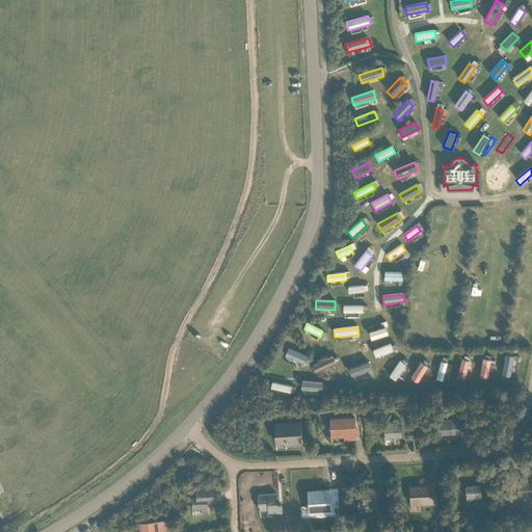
[(388,336),(386,327),(370,333),(372,340),(388,336)]
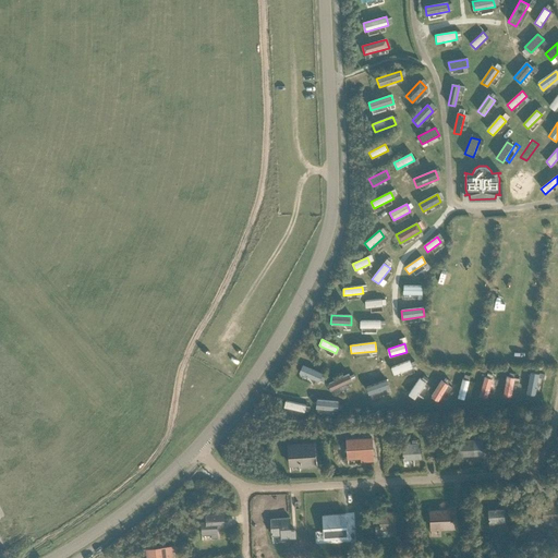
[(368,374),(386,366),(383,360),(365,367),(368,374)]
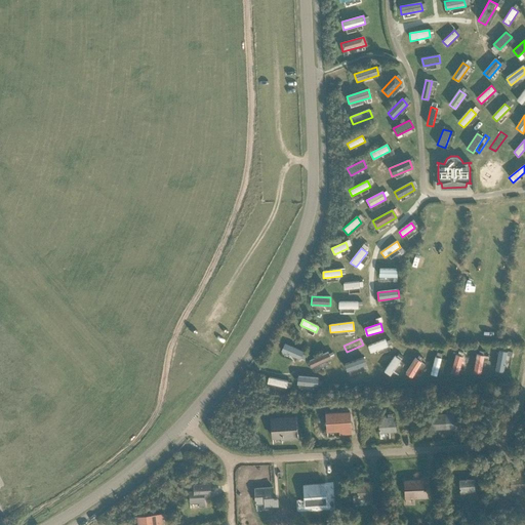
[(389,347),(386,340),(368,347),(371,354),(389,347)]
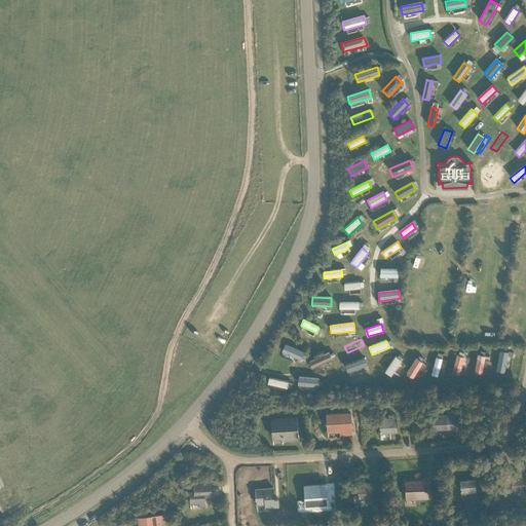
[(304,353),(285,345),(282,352),(300,361),(304,353)]
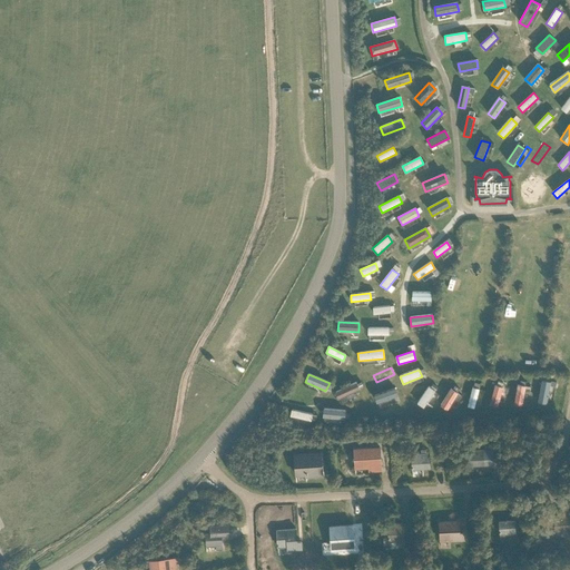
[(547,404),(551,383),(542,381),(539,403),(547,404)]
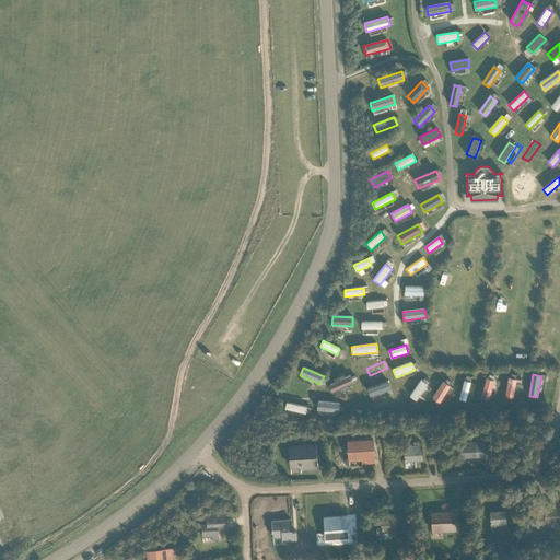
[(353,383),(350,376),(329,386),(331,393),(353,383)]
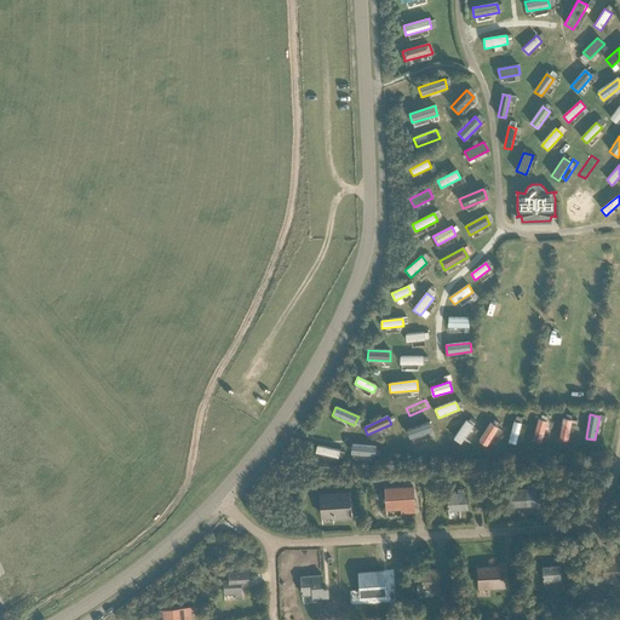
[(541,443),(547,423),(539,420),(533,441),(541,443)]
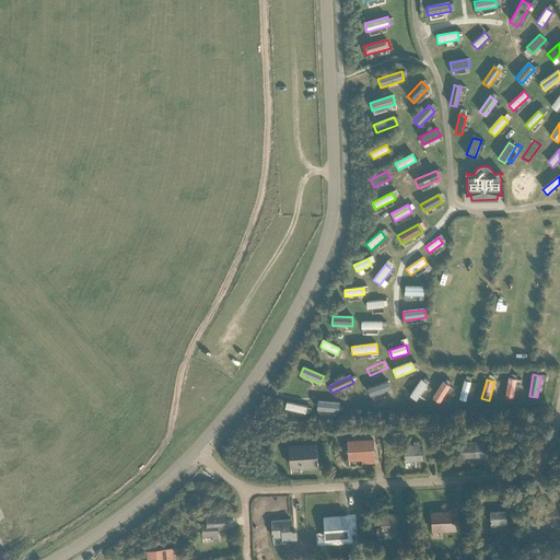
[(514,399),(517,381),(509,380),(505,398),(514,399)]
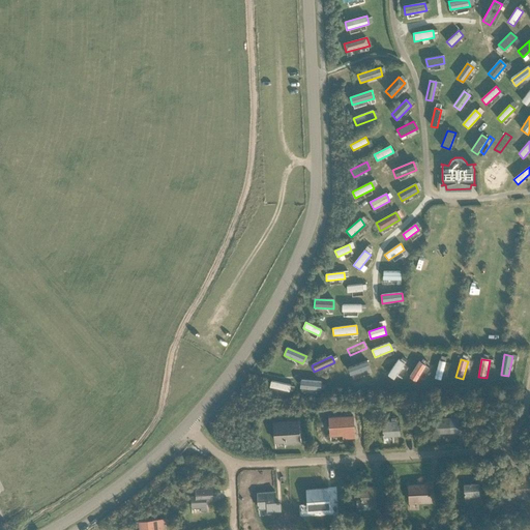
[(405,364),(399,360),(388,376),(394,380),(405,364)]
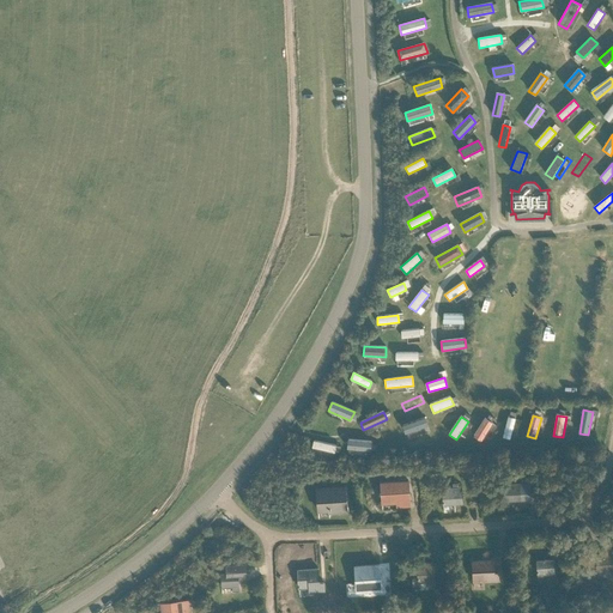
[(510,439),(515,419),(508,417),(503,438),(510,439)]
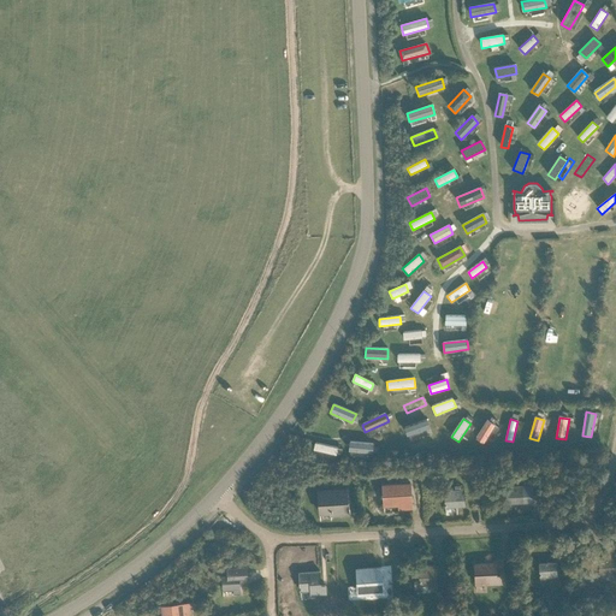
[(431,430),(427,421),(404,428),(407,437),(431,430)]
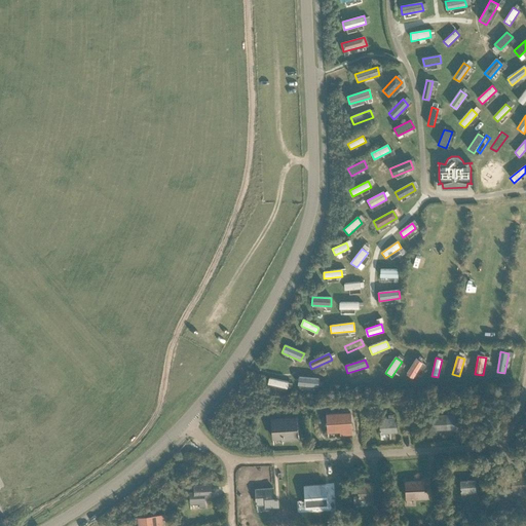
[(413,379),(422,364),(416,360),(407,375),(413,379)]
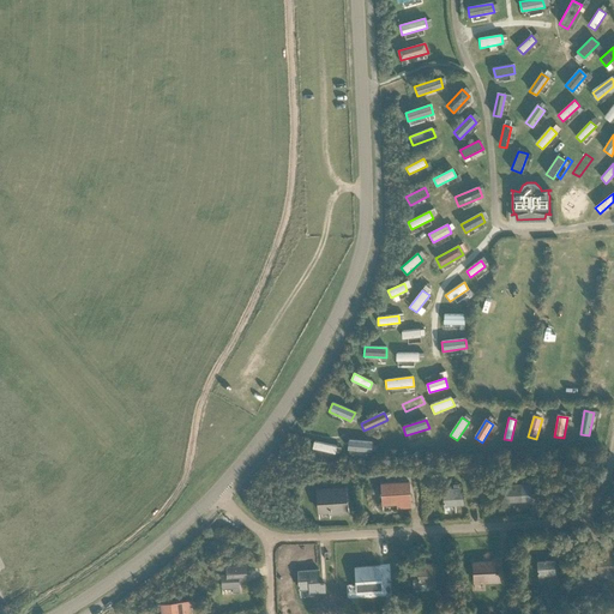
[(348,451),(372,452),(372,444),(348,441),(348,451)]
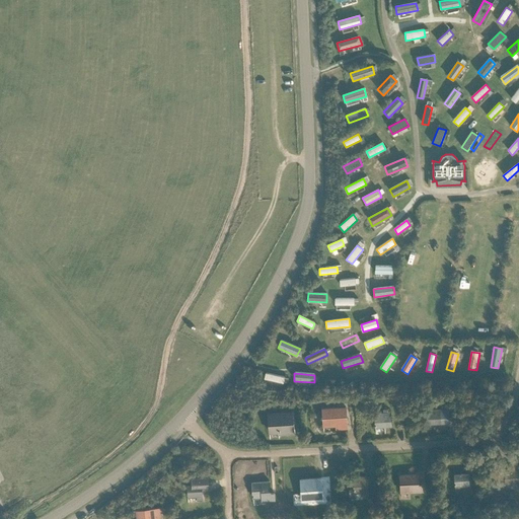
[(283,384),(285,378),(266,374),(264,380),(283,384)]
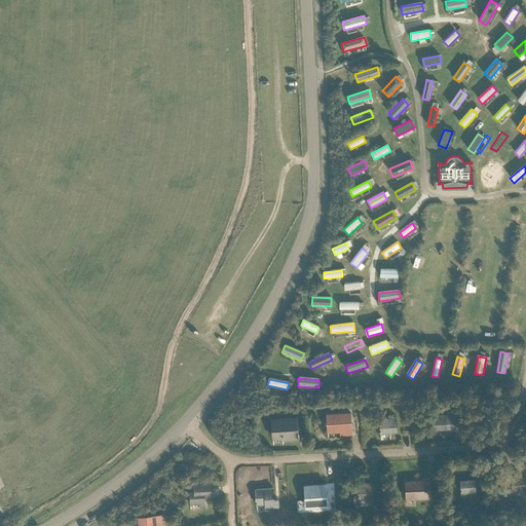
[(352,434),(350,413),(327,414),(328,431),(340,430),(340,435),(352,434)]
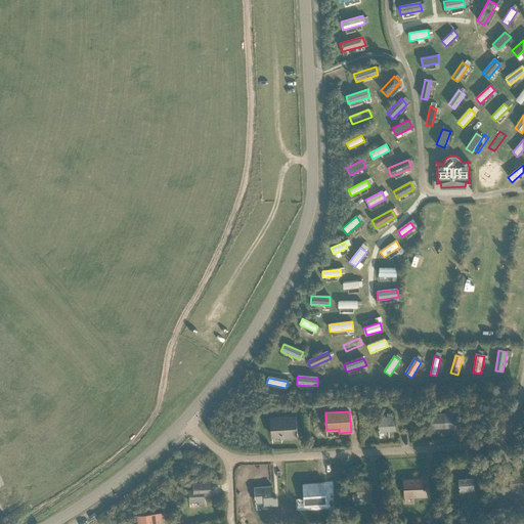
[(446,412),(443,413),(434,413),(435,417),(430,417),(431,428),(453,427),(452,412),(446,412)]
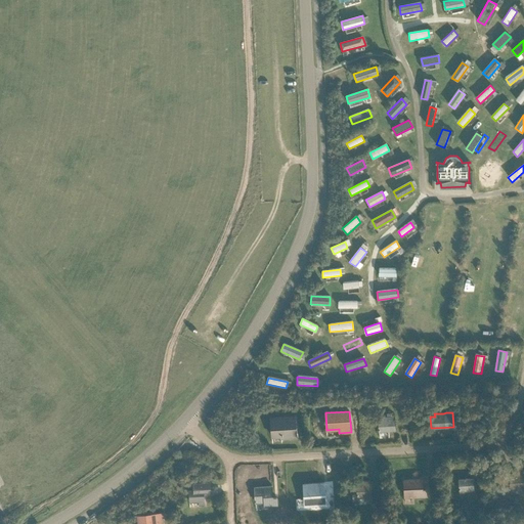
[(380,431),(395,430),(395,421),(393,421),(392,417),(392,413),(387,413),(388,417),(383,417),(384,420),(379,420),(380,431)]
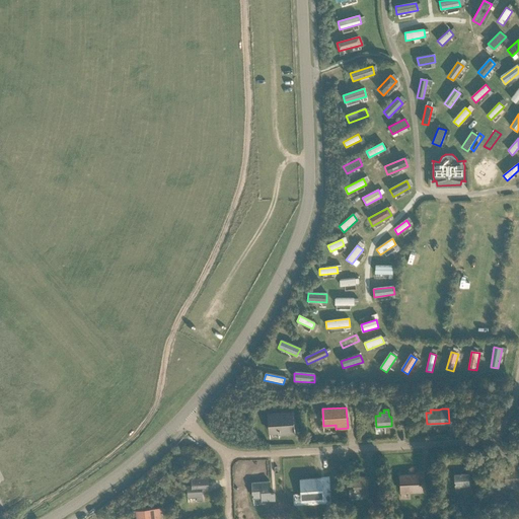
[(279,434),(294,433),(292,414),(269,415),(270,432),(279,432),(279,434)]
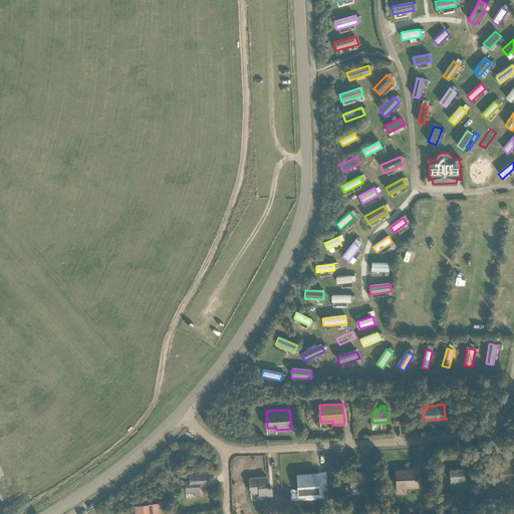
[(501,473),(500,473),(501,481),(510,481),(510,482),(513,481),(513,461),(513,462),(504,463),(504,467),(500,467),(501,473)]
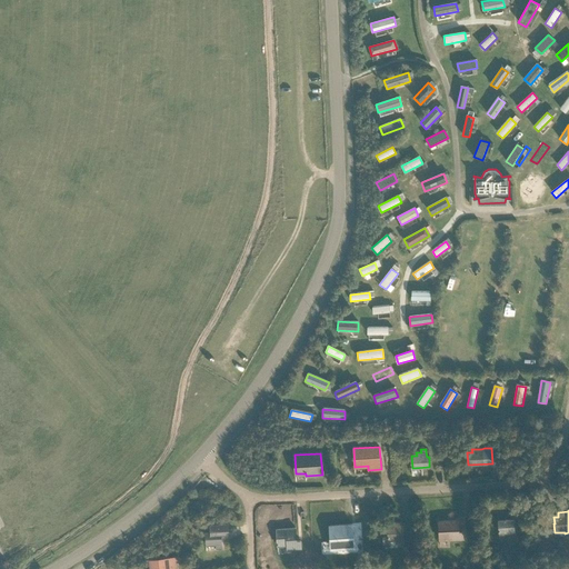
[(499,533),(515,532),(513,519),(498,520),(499,533)]
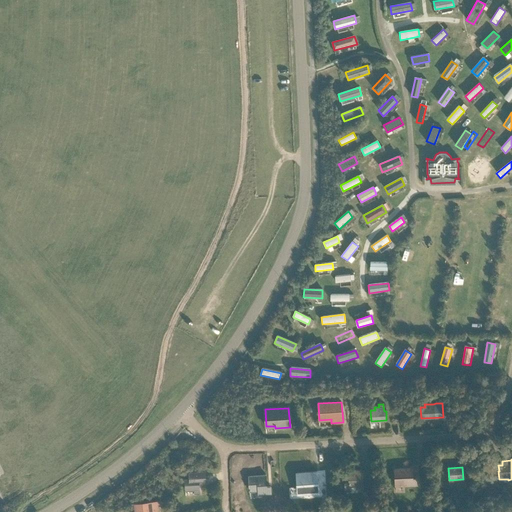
[(412,468),(394,469),(395,486),(417,484),(417,477),(413,478),(412,468)]
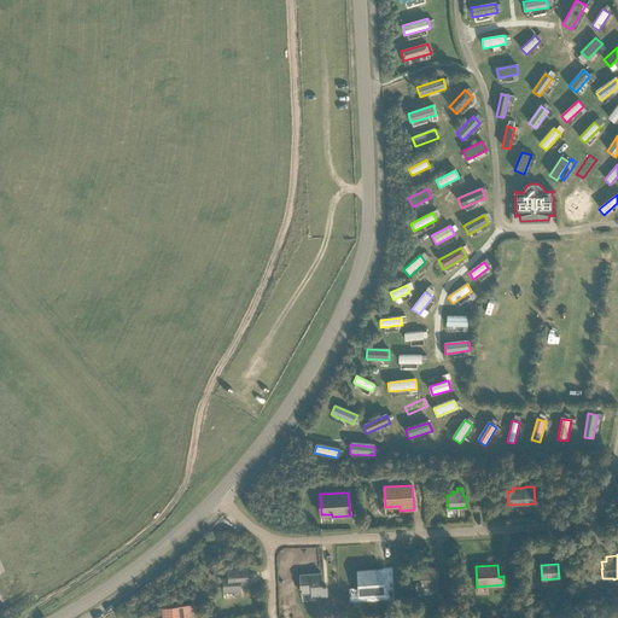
[(438,589),(437,567),(426,569),(426,571),(421,572),(421,582),(417,583),(417,590),(423,590),(421,586),(430,586),(430,590),(438,589)]
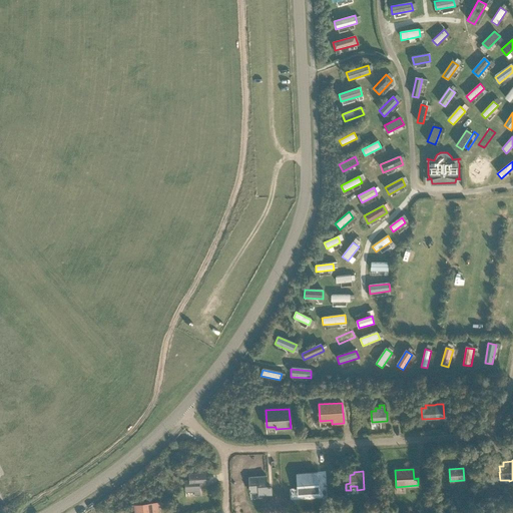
[(199,482),(206,482),(205,472),(189,473),(190,480),(185,480),(186,492),(195,491),(195,495),(200,494),(199,482)]
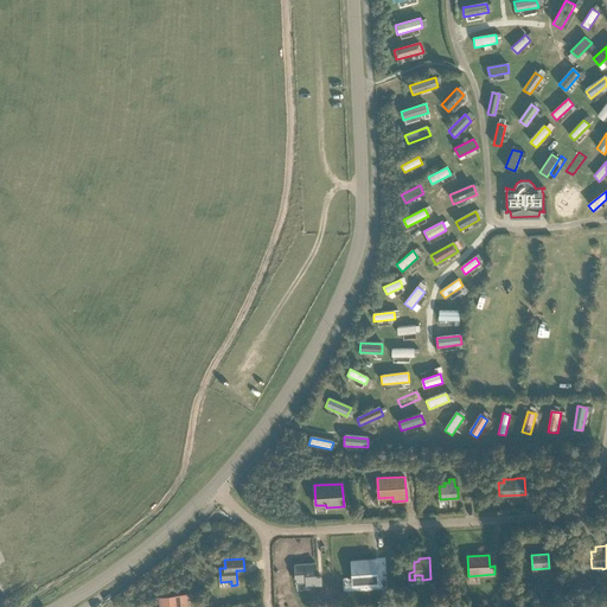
[(360,560),(352,560),(353,585),(377,583),(376,558),(360,560)]
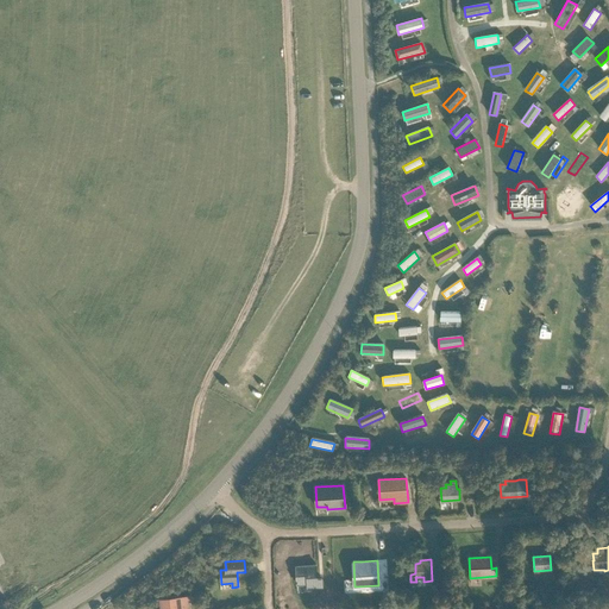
[(316,565),(284,566),(286,589),(322,586),(322,578),(318,578),(318,576),(316,565)]
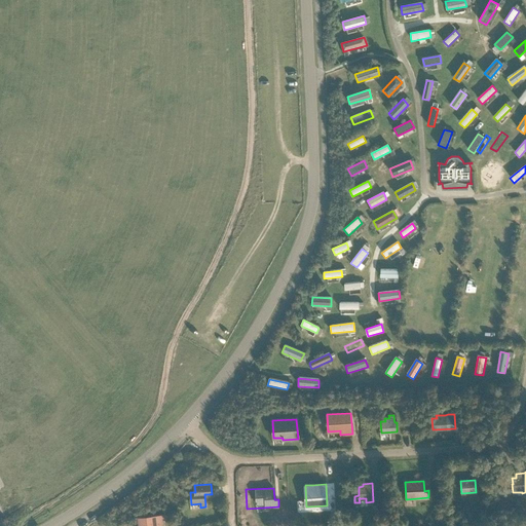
[(164,519),(164,514),(141,517),(142,525),(140,525),(139,525),(161,525),(160,520),(164,519)]
